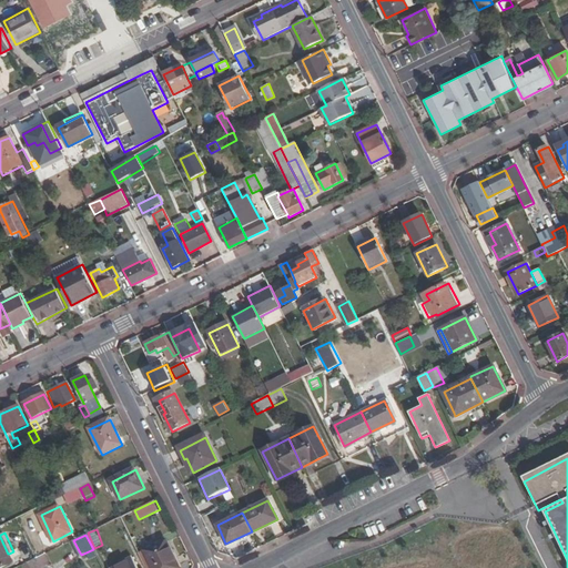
[(138,548),(148,545),(144,536),(135,539),(138,548)]
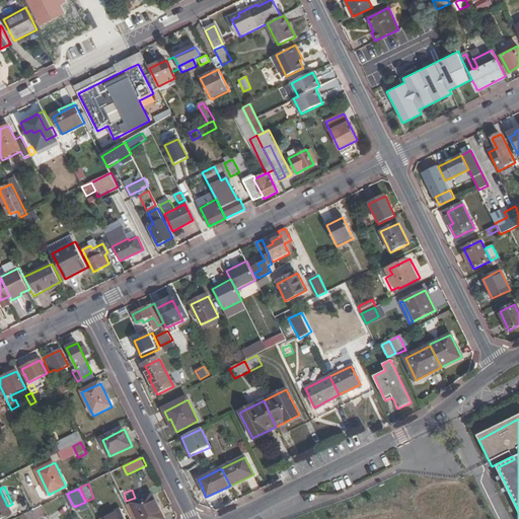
[(0,518),(12,514),(8,506),(7,506),(0,491),(0,518)]
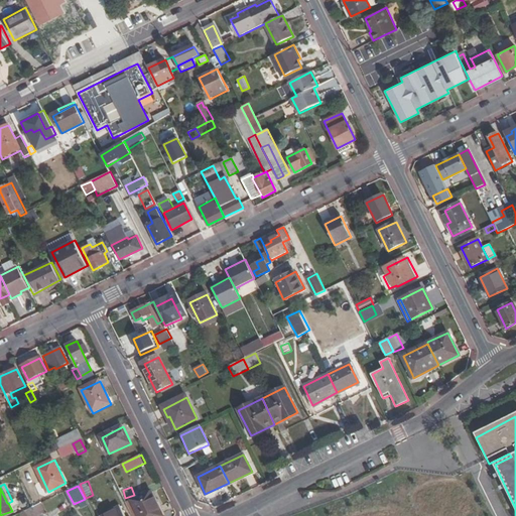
[(131,502),(137,515),(160,515),(161,515),(151,494),(148,493),(131,502)]
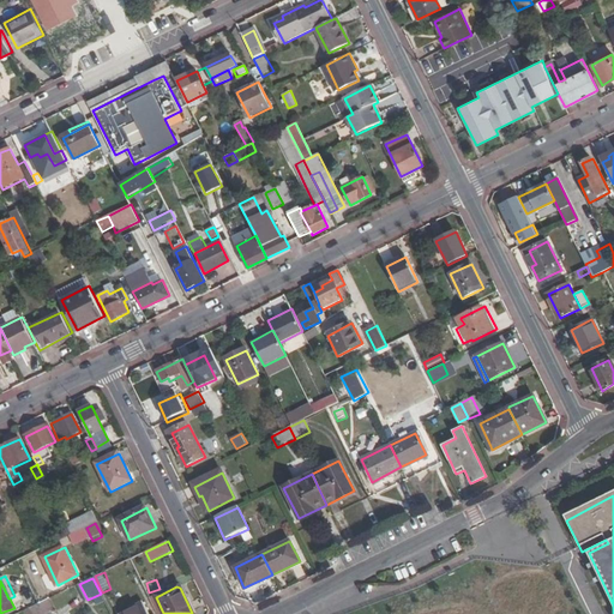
[(150,613),(145,602),(132,608),(133,611),(126,613),(150,613)]
